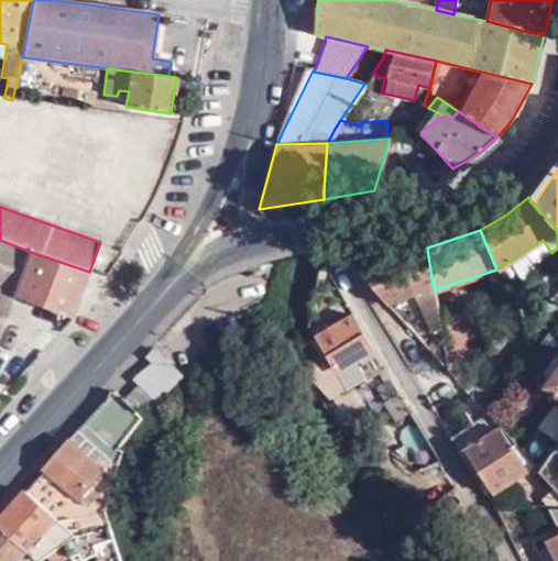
[(0,329),(14,297),(31,252),(0,240),(0,329)]
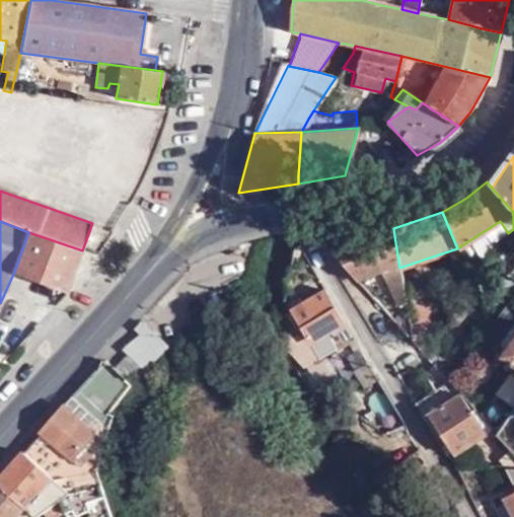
[(394,236),(393,228),(327,249),(331,252),(357,281),(379,275),(391,299),(395,299),(397,306),(407,306),(399,268),(394,236)]
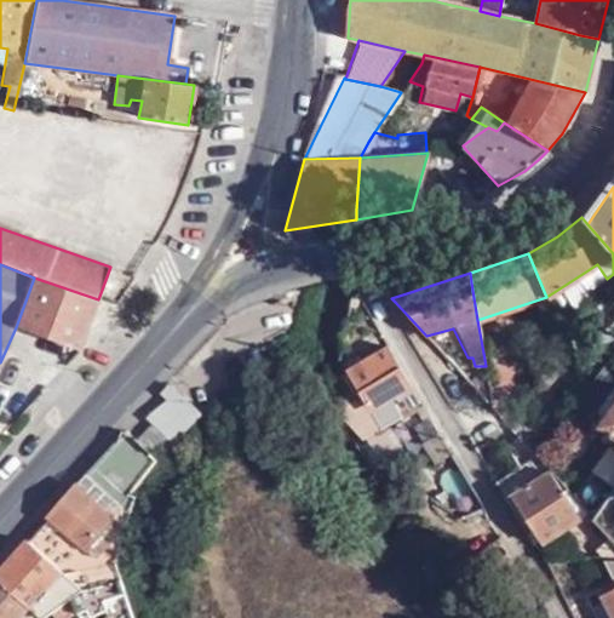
[(79,350),(98,299),(34,278),(16,327),(79,350)]
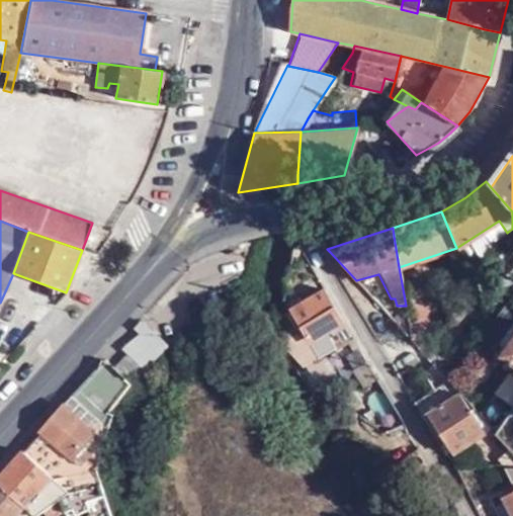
[(296,369),(298,371),(330,353),(319,334),(326,330),(337,349),(346,343),(318,294),(283,315),(295,336),(288,341),(285,335),(272,343),(296,369)]
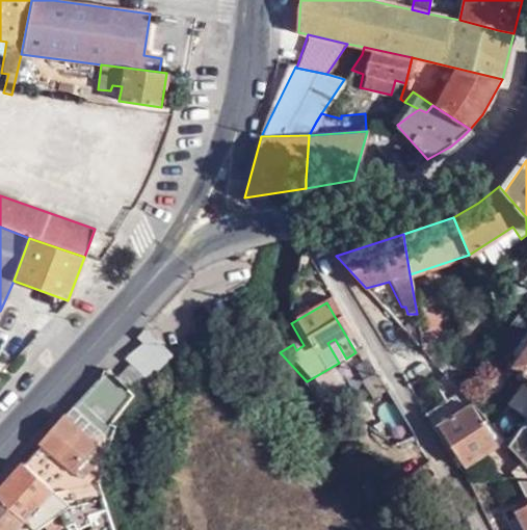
[(120,361),(145,387),(173,360),(147,334),(120,361)]
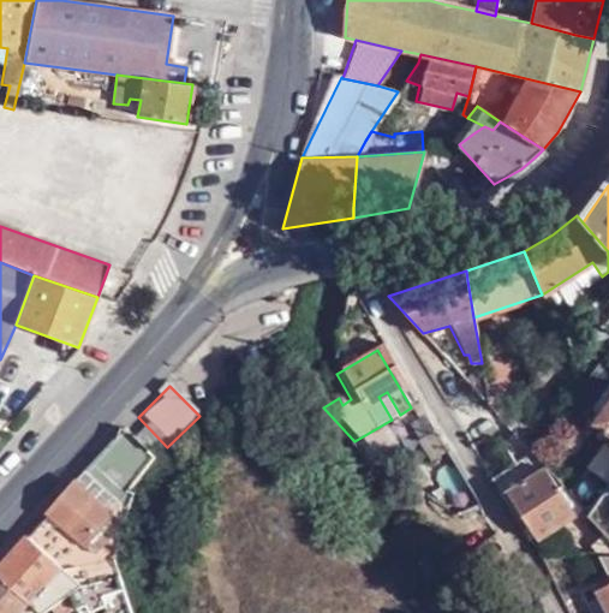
[(608,406),(596,426),(608,434),(608,406)]
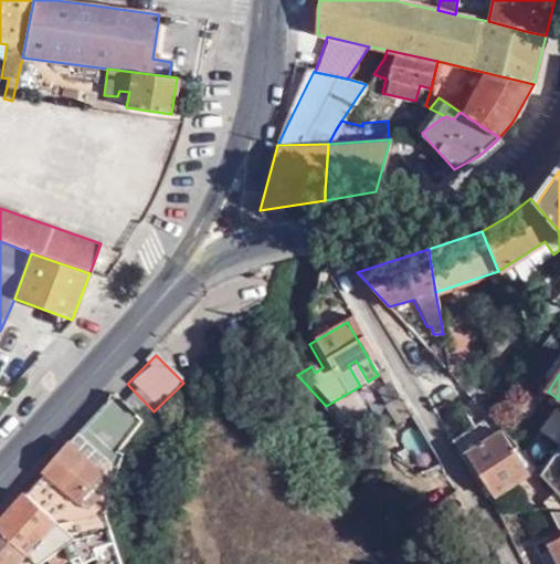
[(127,395),(117,405),(125,411),(126,413),(129,416),(139,405),(127,395)]
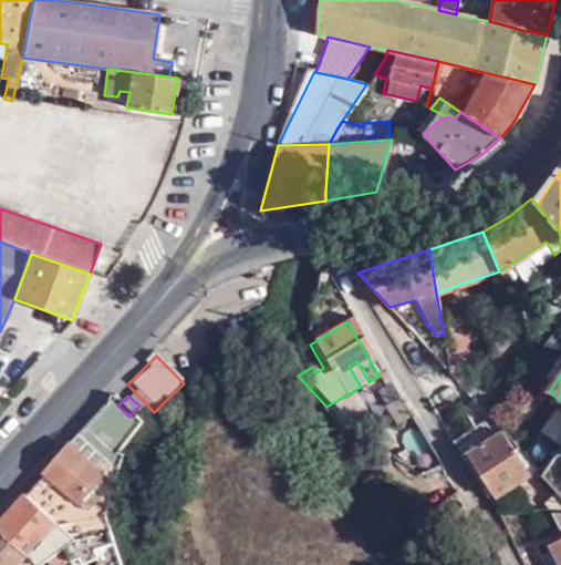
[(125,412),(117,406),(112,401),(110,400),(71,443),(101,468),(117,448),(118,442),(135,421),(130,417),(126,413),(125,412)]
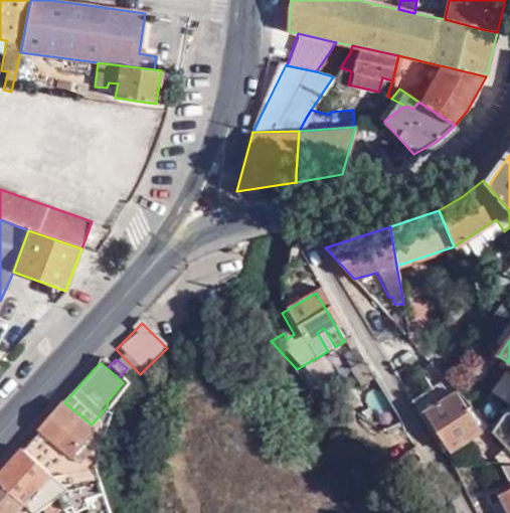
[(367,380),(357,363),(346,369),(356,386),(367,380)]
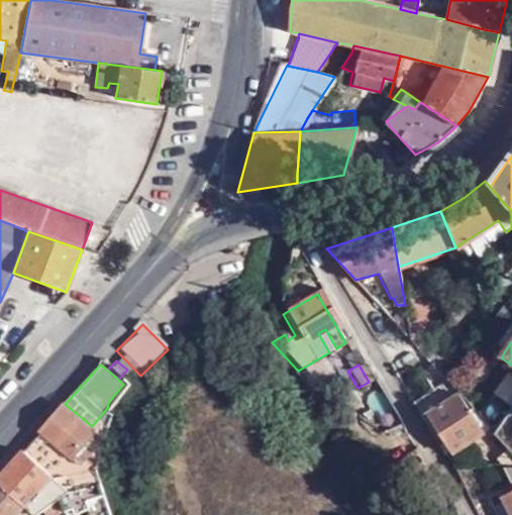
[(457,395),(425,414),(450,453),(483,434),(457,395)]
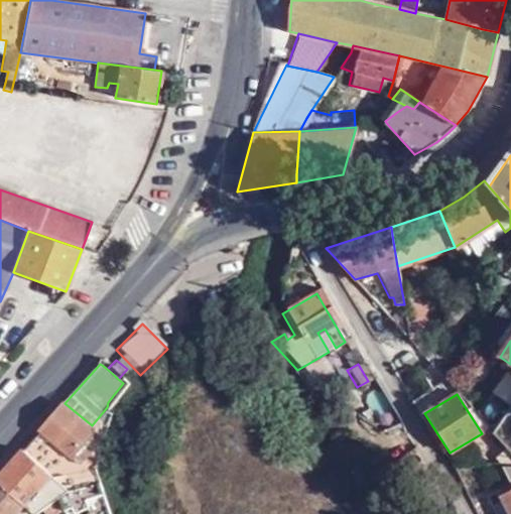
[(93,463),(107,407),(92,425),(90,431),(90,437),(93,463)]
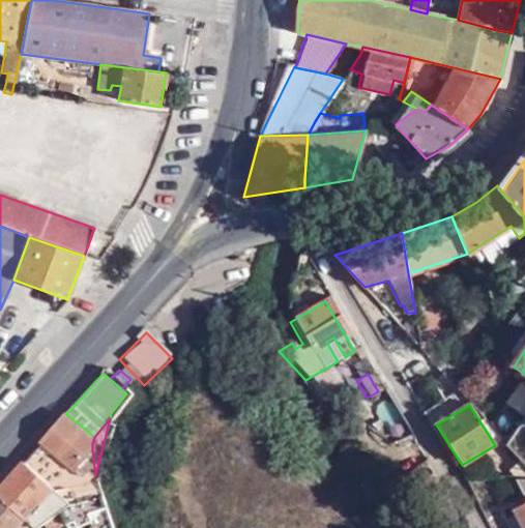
[(87,445),(61,419),(20,468),(45,492),(92,449),(92,443),(88,444),(87,445)]
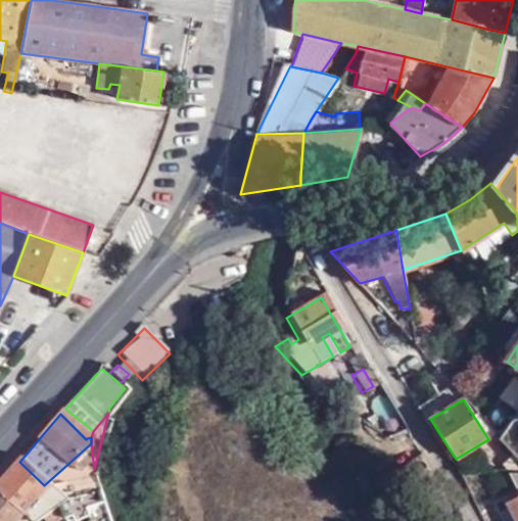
[(517,462),(499,438),(490,450),(509,475),(517,474),(517,462)]
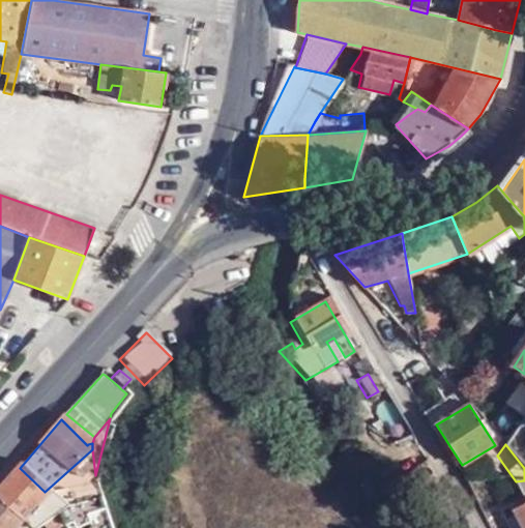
[(92,449),(45,492),(67,511),(56,520),(59,527),(91,527),(88,520),(104,516),(100,502),(96,488),(95,475),(92,449)]
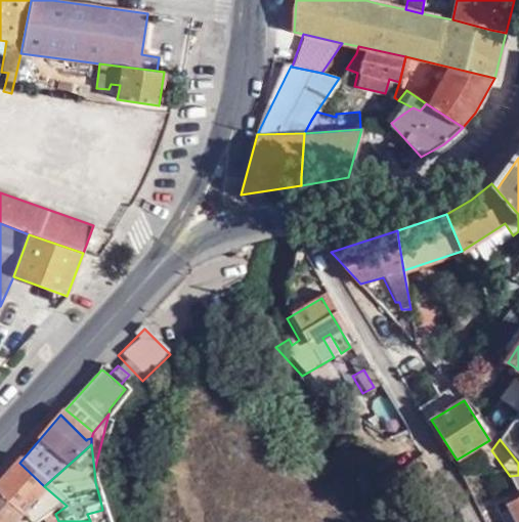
[(0,501),(10,510),(44,486),(19,463),(0,483),(0,501)]
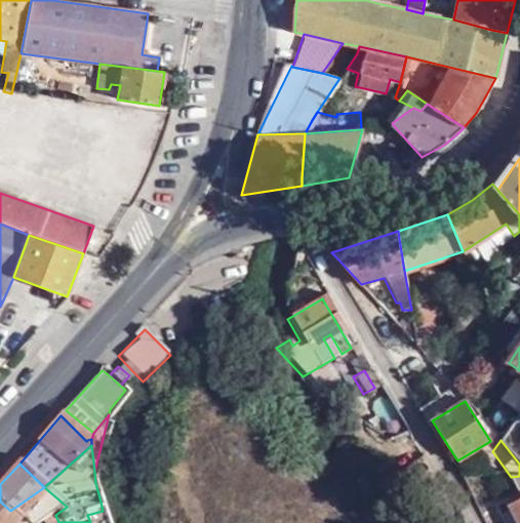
[(519,522),(519,476),(511,477),(502,477),(511,496),(492,505),(500,522),(519,522)]
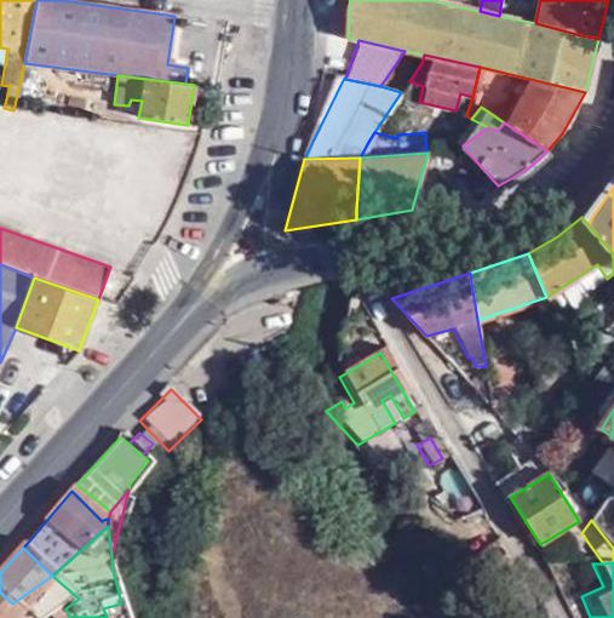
[(51,617),(66,608),(79,599),(52,576),(12,604),(23,616),(24,617),(51,617)]
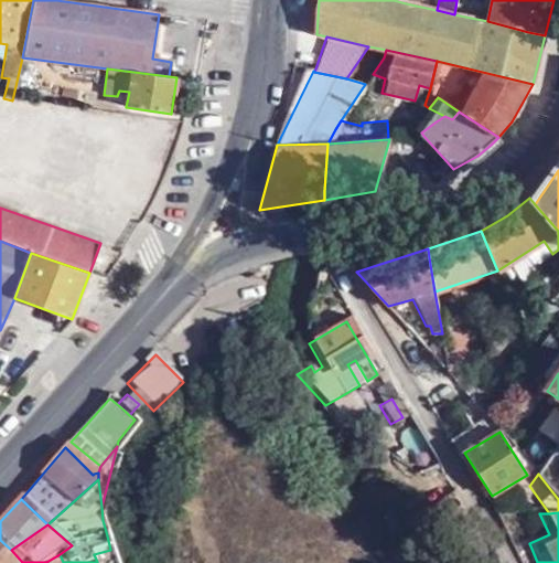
[(0,560),(11,550),(0,540),(0,560)]
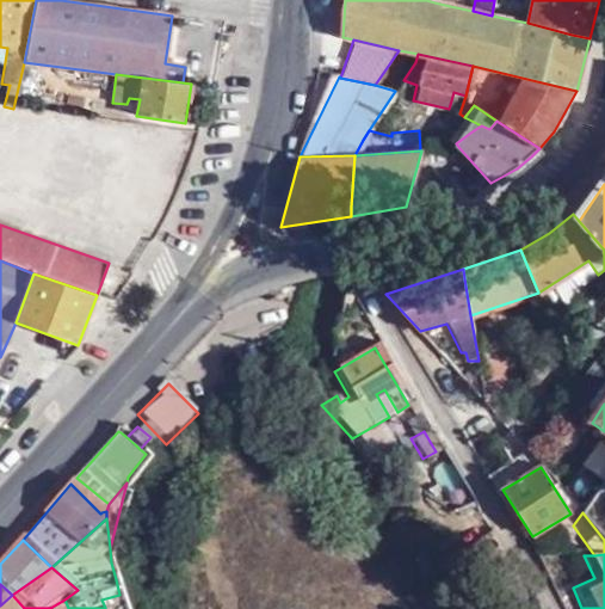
[(22,608),(23,607),(12,595),(0,606),(0,608),(22,608)]
